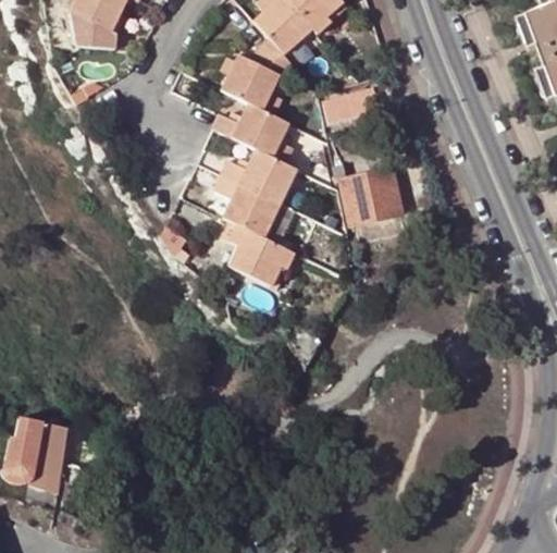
[(119,36),(112,34),(120,16),(128,0),(77,0),(71,13),(78,16),(76,49),(115,51),(119,36)]
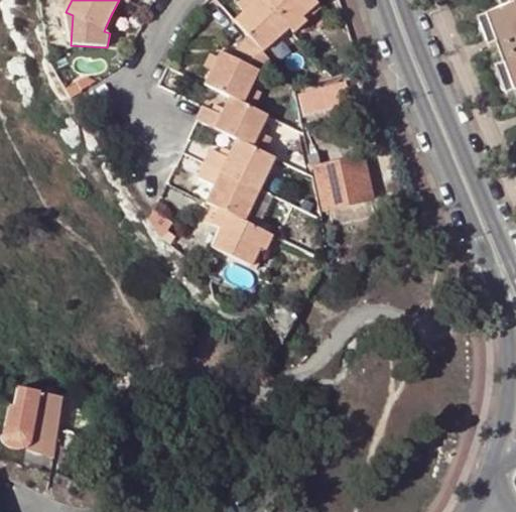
[(249,6),(244,10),(235,17),(248,31),(265,50),(284,33),(288,36),(295,31),(267,0),(244,0),(249,6)]
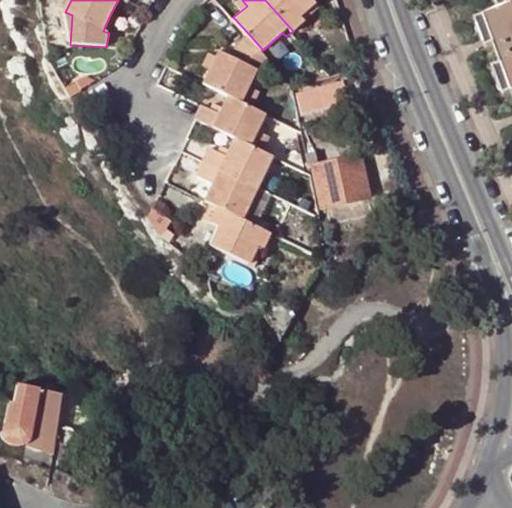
[(235,2),(242,10),(247,6),(242,0),(237,0),(235,2)]
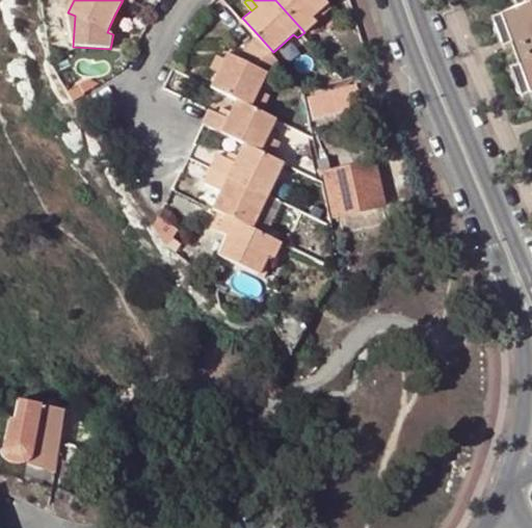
[(312,17),(327,2),(325,0),(275,0),(304,32),(316,22),(312,17)]
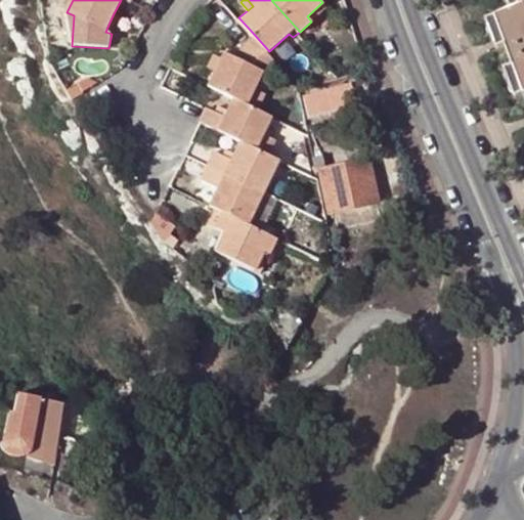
[(515,65),(523,89),(523,0),(521,0),(523,6),(514,10),(497,16),(508,43),(515,65)]
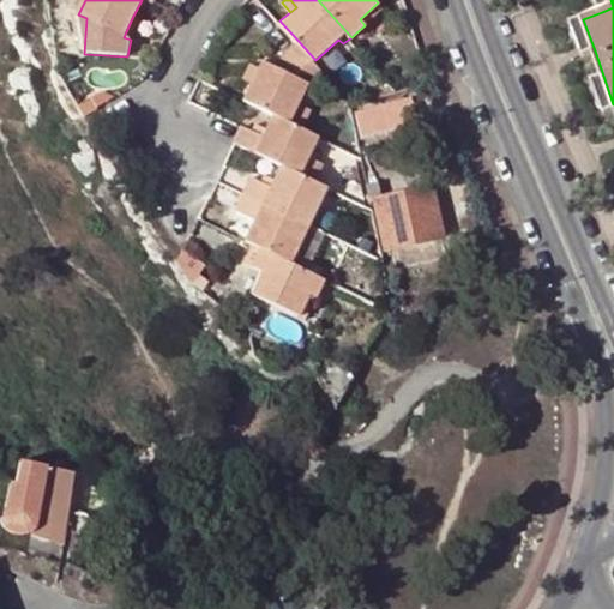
[(597,0),(602,12),(613,7),(611,0),(597,0)]
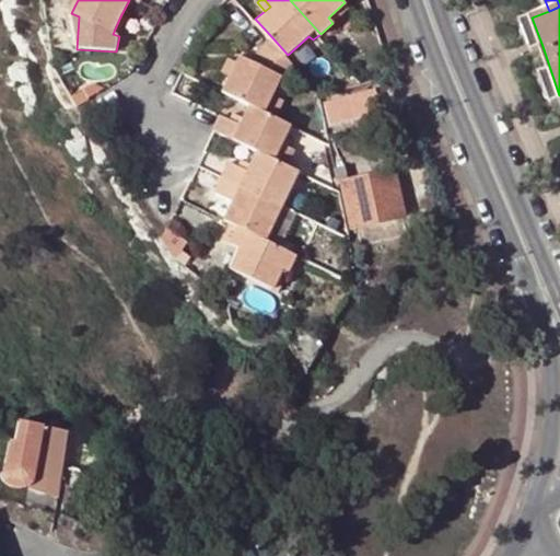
[(349,8),(345,2),(328,18),(333,23),(349,8)]
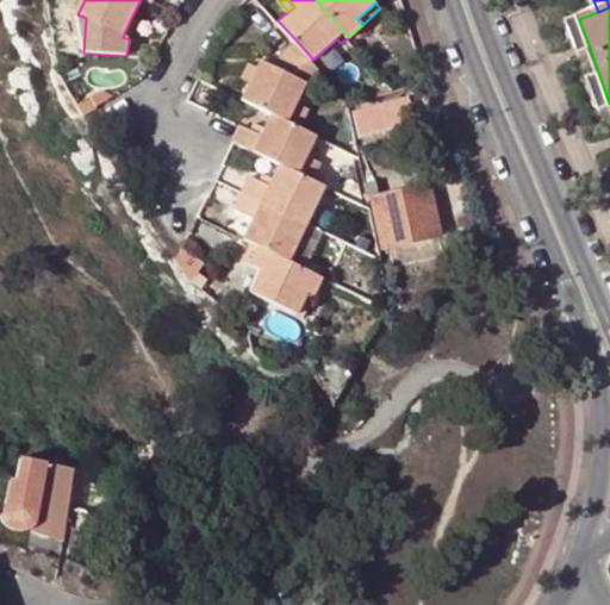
[(138,22),(131,18),(123,37),(130,39),(138,22)]
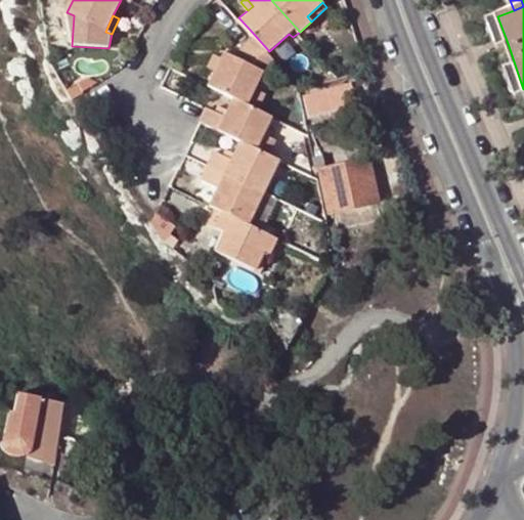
[(498,47),(508,43),(497,16),(488,19),(498,47)]
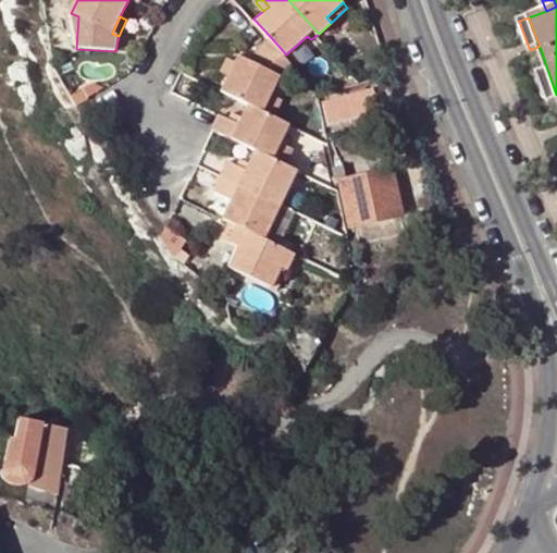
[(248,102),(262,109),(271,89),(277,76),(284,78),(296,66),(286,54),(268,34),(243,57),(224,48),(221,54),(213,70),(207,82),(248,102)]
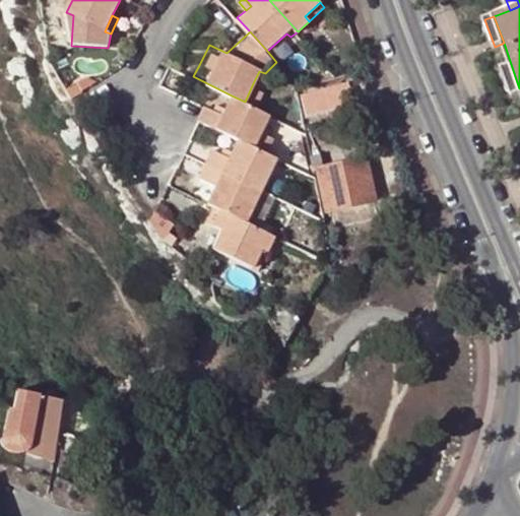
[(188,59),(199,65),(206,51),(194,46),(188,59)]
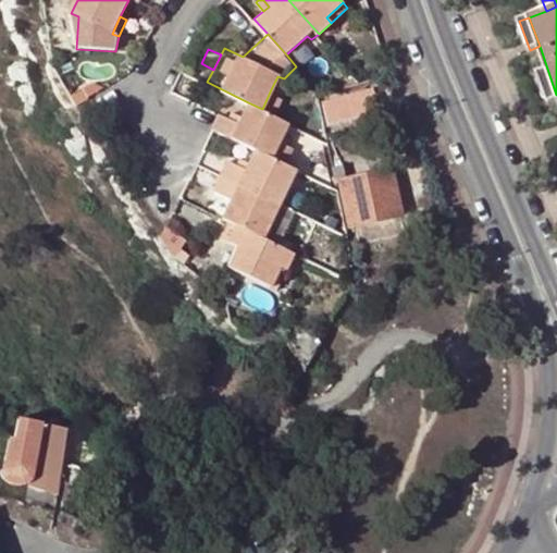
[(549,102),(556,99),(556,95),(547,69),(539,73),(549,102)]
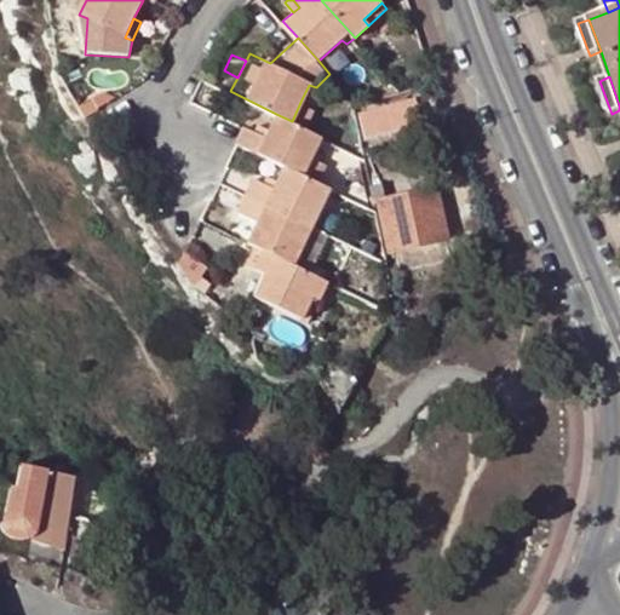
[(422,122),(414,97),(360,113),(367,138),(422,122)]
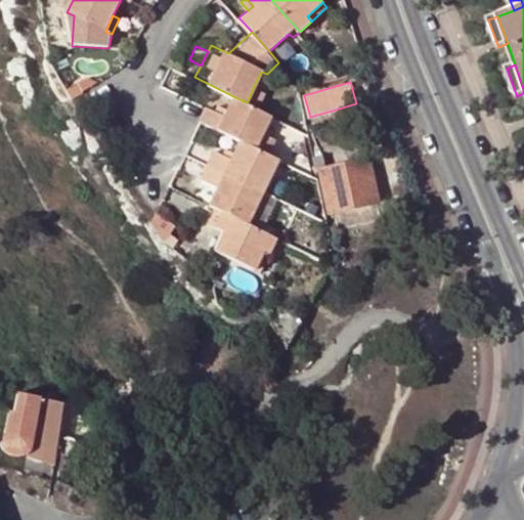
[(267,90),(255,84),(247,102),(258,107),(267,90)]
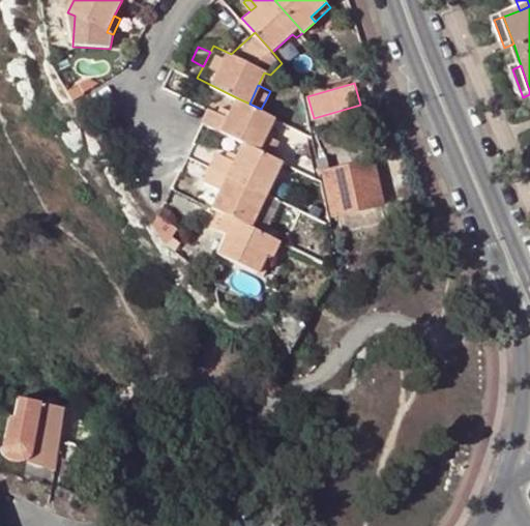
[(260,149),(268,133),(277,116),(261,109),(249,104),(236,97),(230,111),(227,117),(217,113),(208,109),(203,121),(243,141),(260,149)]
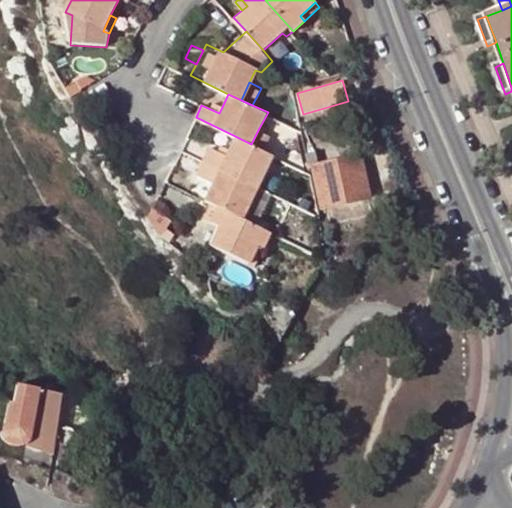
[(210,109),(219,113),(222,107),(213,103),(210,109)]
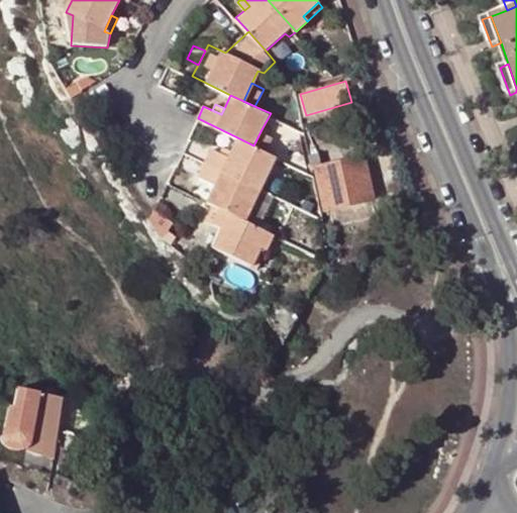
[(266,150),(274,135),(262,129),(253,145),(266,150)]
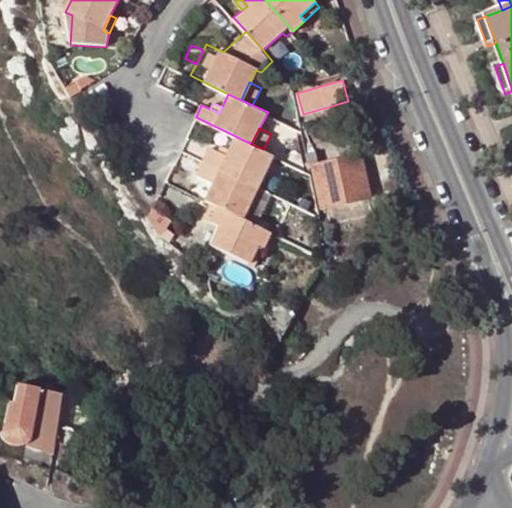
[(251,144),(235,136),(230,148),(227,155),(218,150),(208,146),(202,158),(257,185),(273,154),(263,149),(251,144)]
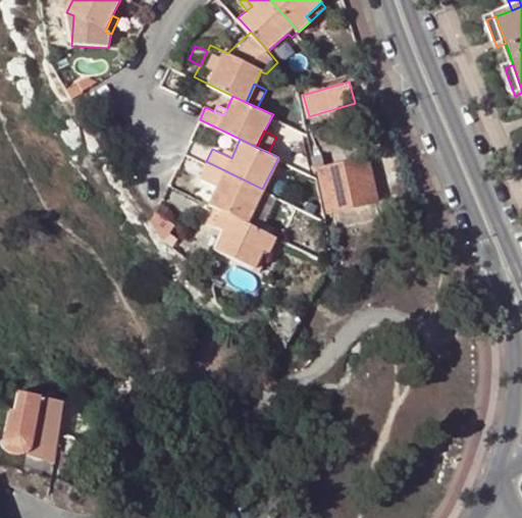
[(225,147),(222,153),(231,158),(235,151),(225,147)]
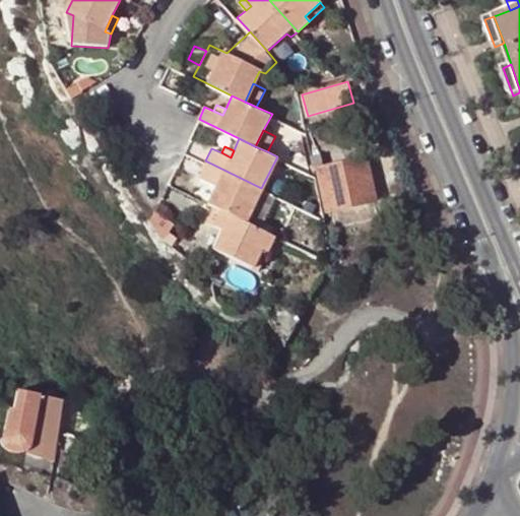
[(322,165),(318,151),(310,153),(312,167),(315,167),(325,207),(373,197),(364,155),(322,165)]
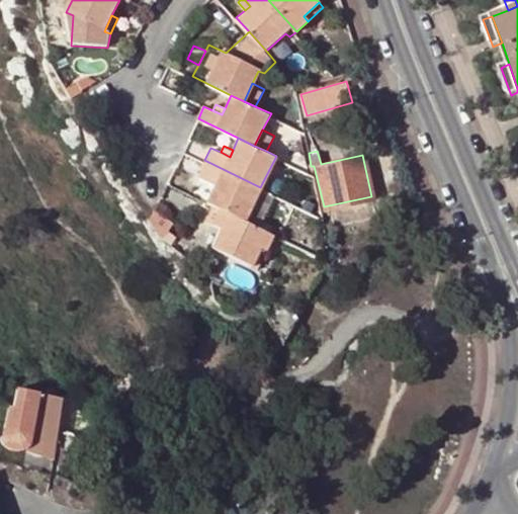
[(216,183),(213,189),(207,201),(213,204),(244,219),(260,187),(204,160),(197,175),(206,179),(216,183)]
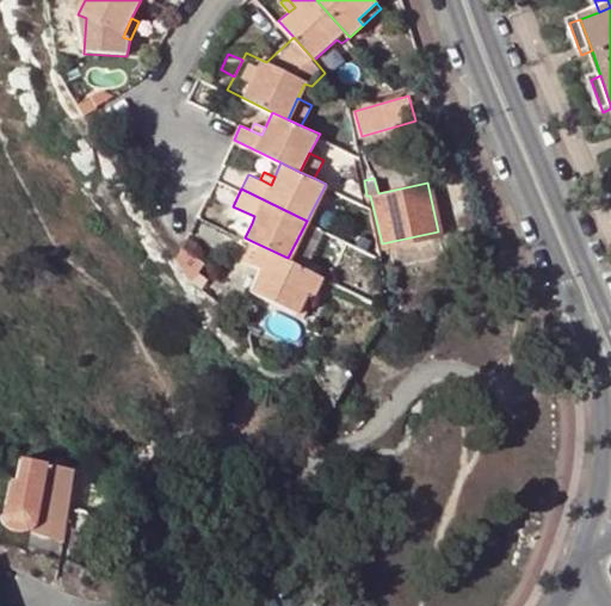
[(241,217),(252,223),(254,216),(244,211),(241,217)]
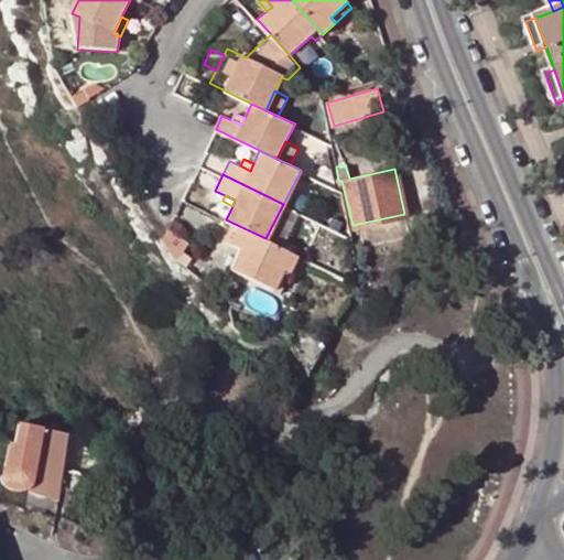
[(241,248),(232,268),(274,288),(284,268),(292,271),(301,255),(266,238),(232,223),(225,239),(241,248)]
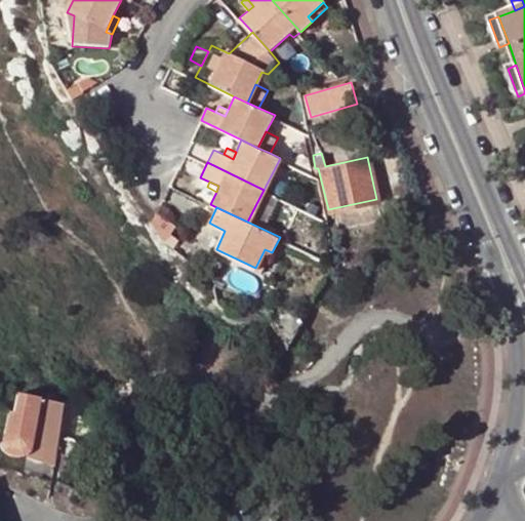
[(272,252),(265,249),(255,268),(261,271),(272,252)]
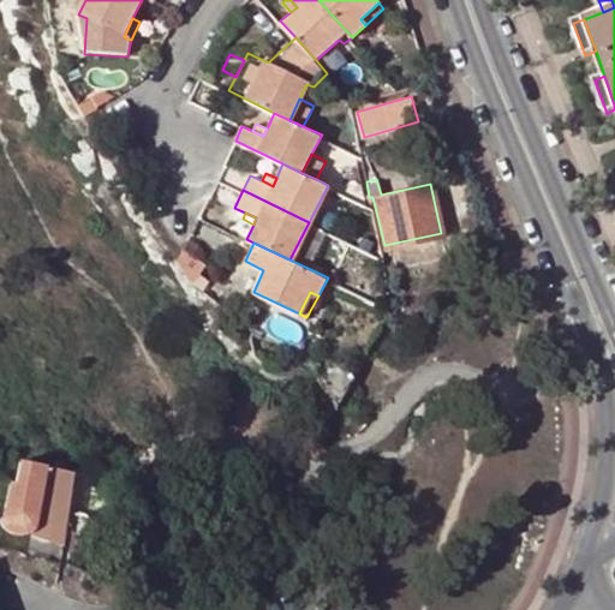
[(342,351),(315,369),(318,374),(338,402),(356,371),(342,351)]
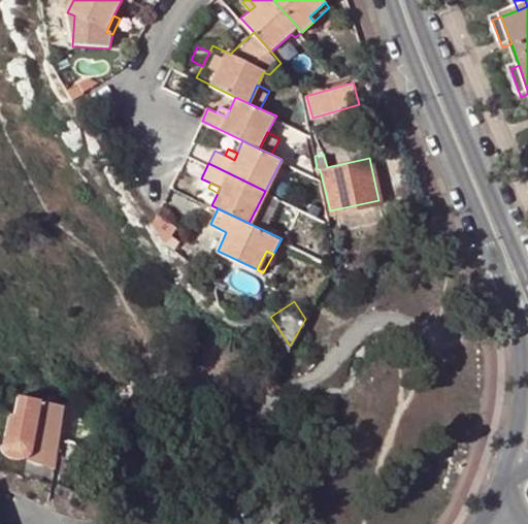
[(15,397),(65,406),(59,437),(64,438),(71,401),(17,391),(15,397)]
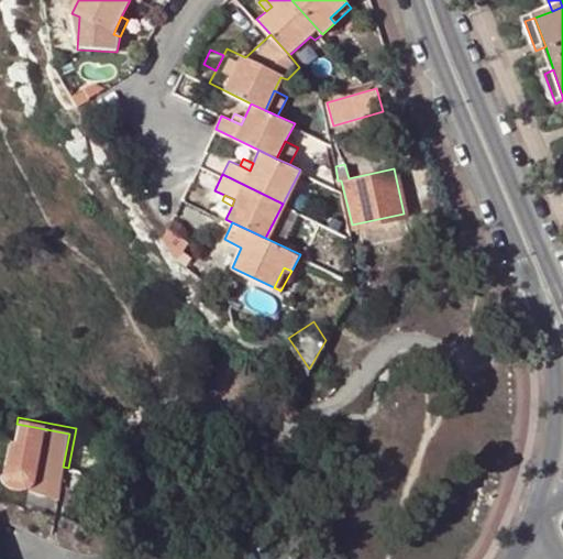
[(24,506),(54,512),(63,467),(69,434),(17,424),(13,445),(8,444),(0,478),(0,479),(2,482),(4,486),(9,489),(12,491),(18,492),(22,493),(26,492),(24,506)]
